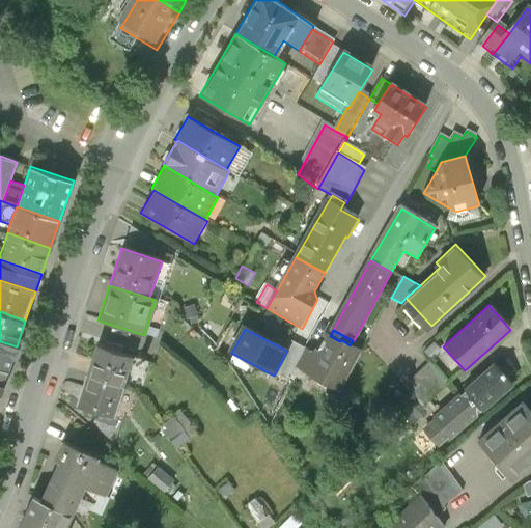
[(323,343),(316,356),(310,369),(313,371),(343,388),(361,354),(348,348),(350,345),(342,340),(339,341),(330,336),(325,344),(323,343)]
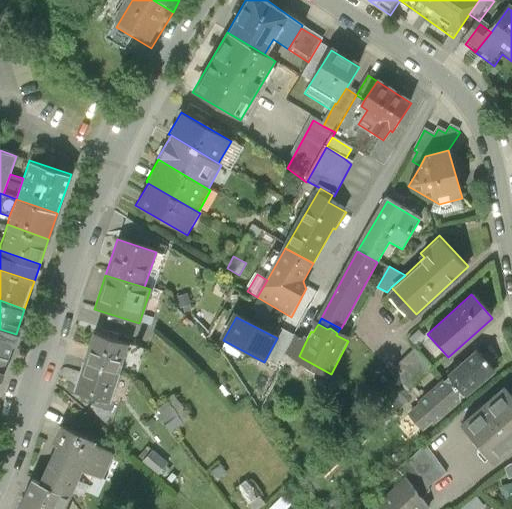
[(0,354),(8,357),(16,334),(0,329),(0,354)]
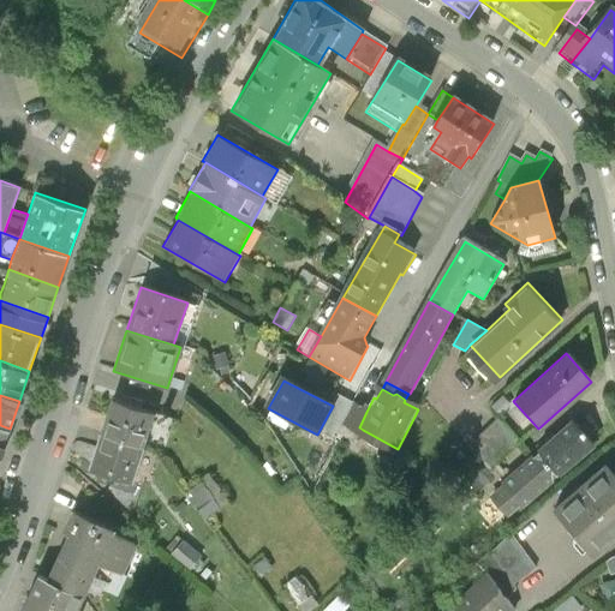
[(333,406),(317,435),(333,443),(336,436),(353,405),(339,396),(333,406)]
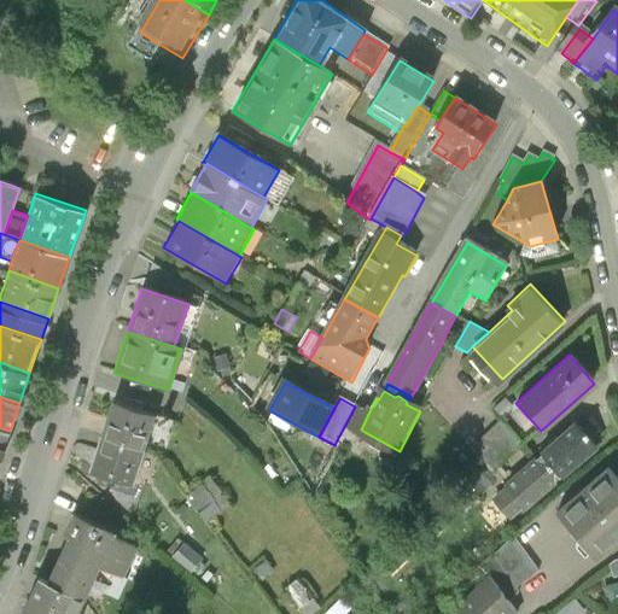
[(112,402),(100,437),(145,452),(157,416),(112,402)]
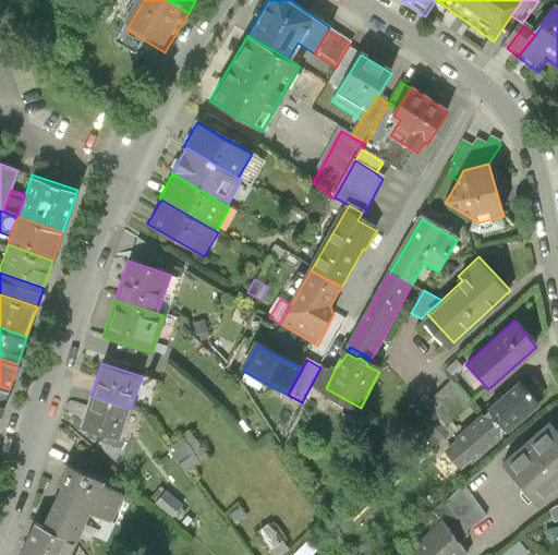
[(326,388),(332,374),(320,368),(305,396),(322,405),(329,390),(326,388)]
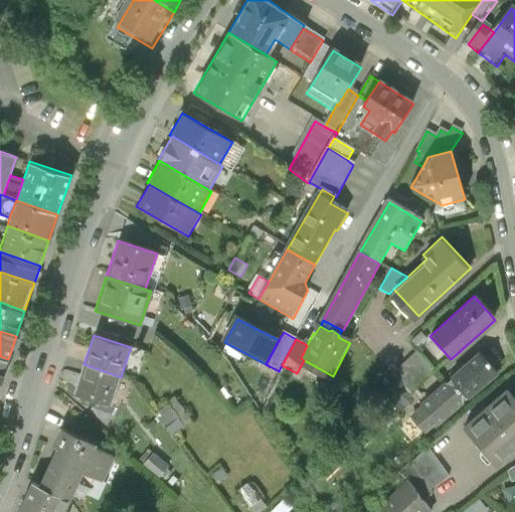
[(392,374),(411,394),(417,388),(436,370),(416,351),(392,374)]
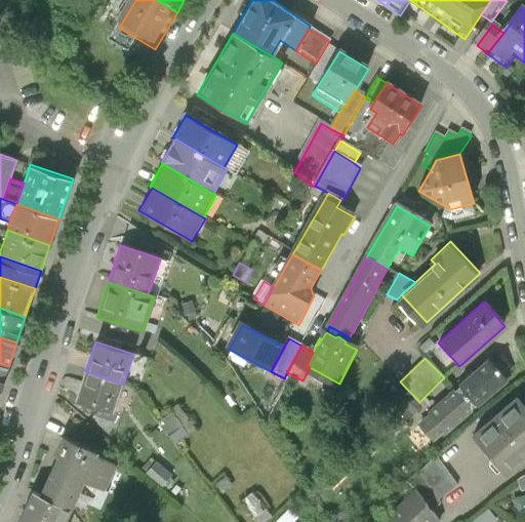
[(510,379),(490,358),(458,386),(478,407),(510,379)]
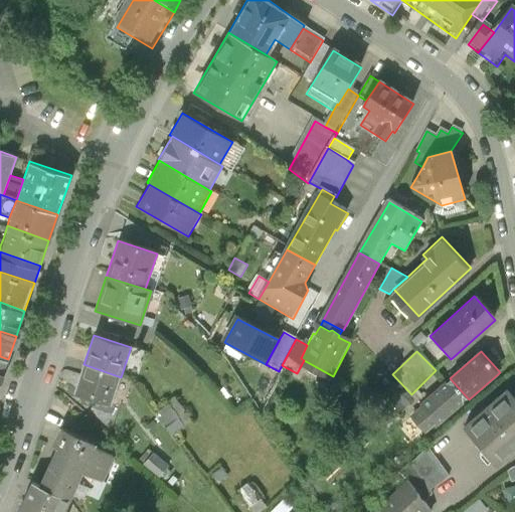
[(83,364),(74,392),(111,404),(121,377),(83,364)]
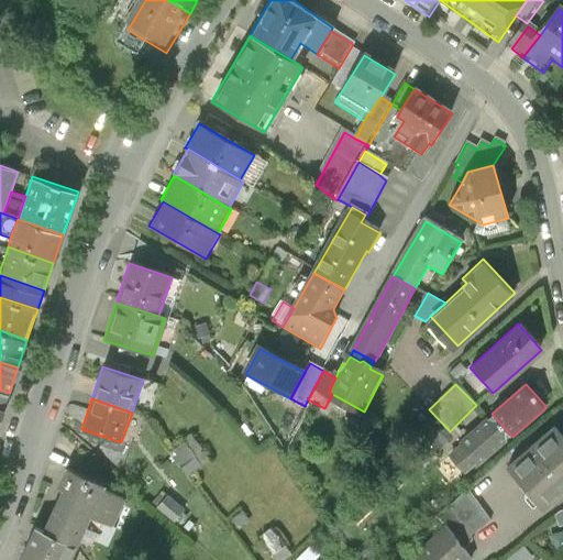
[(479,467),(512,437),(492,414),(457,443),(461,448),(449,459),(462,474),(476,462),(479,467)]
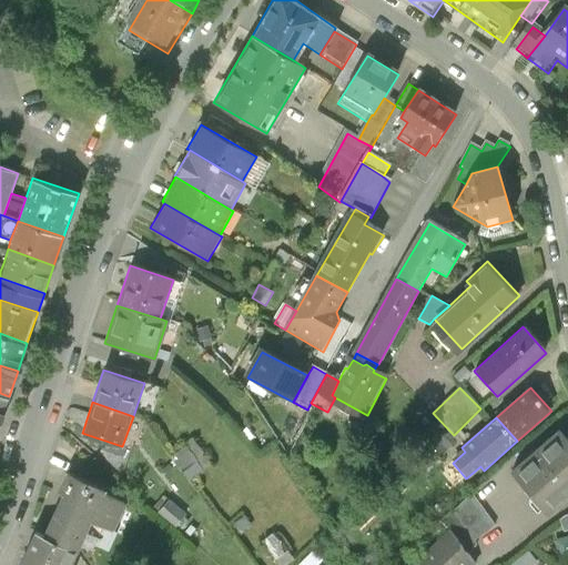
[(457,443),(443,429),(429,442),(444,456),(457,443)]
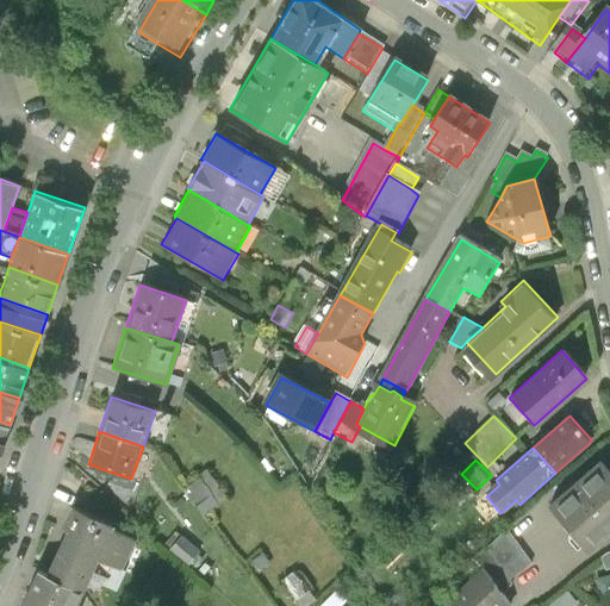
[(503,468),(495,460),(487,467),(496,475),(503,468)]
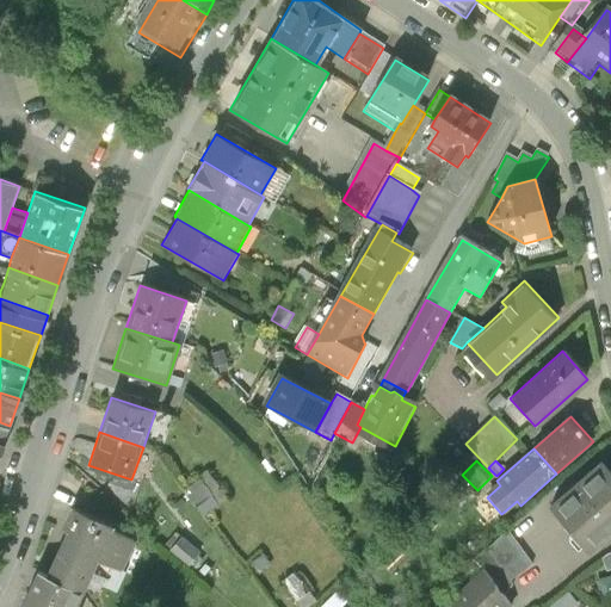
[(610,474),(599,460),(548,503),(590,552),(610,533),(610,474)]
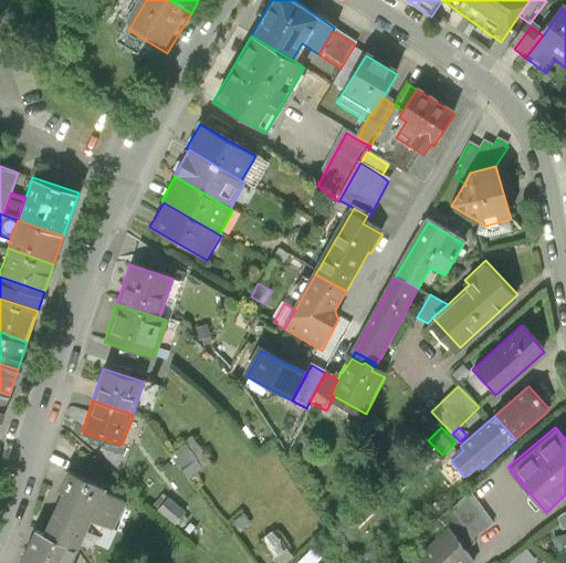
[(213,462),(192,437),(174,452),(195,478),(213,462)]
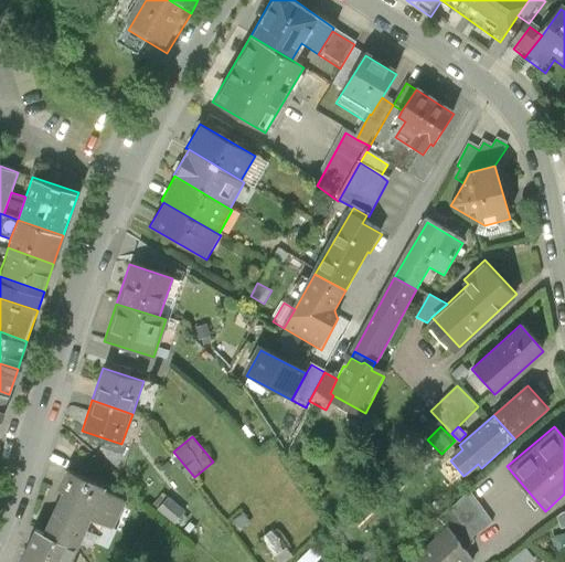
[(62,490),(42,532),(76,549),(92,520),(114,530),(127,502),(102,491),(104,487),(67,469),(57,488),(62,490)]
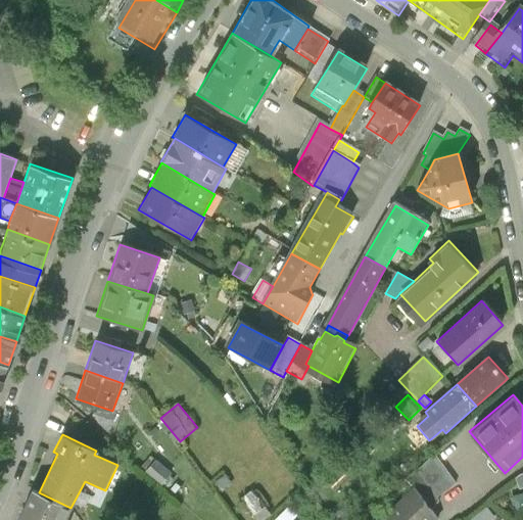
[(420,469),(437,497),(457,482),(436,454),(420,469)]
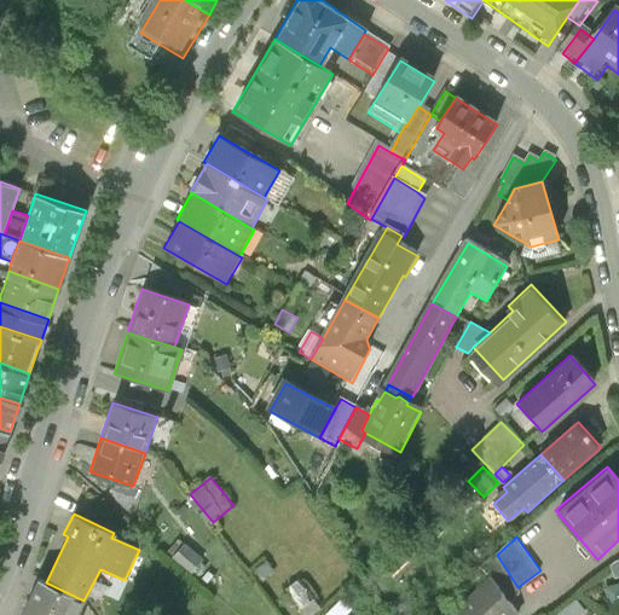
[(178,541),(167,553),(197,579),(207,568),(178,541)]
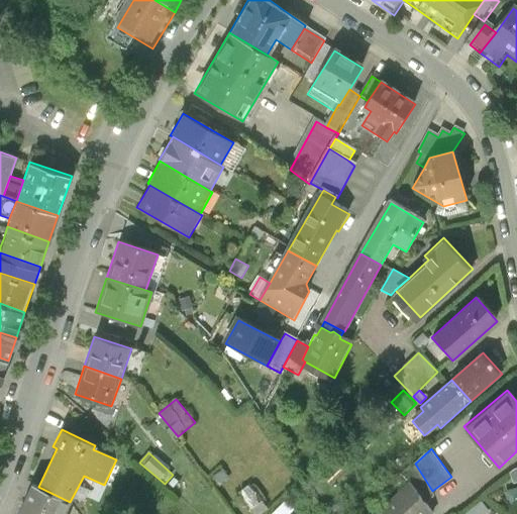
[(225,480),(211,457),(201,465),(215,486),(225,480)]
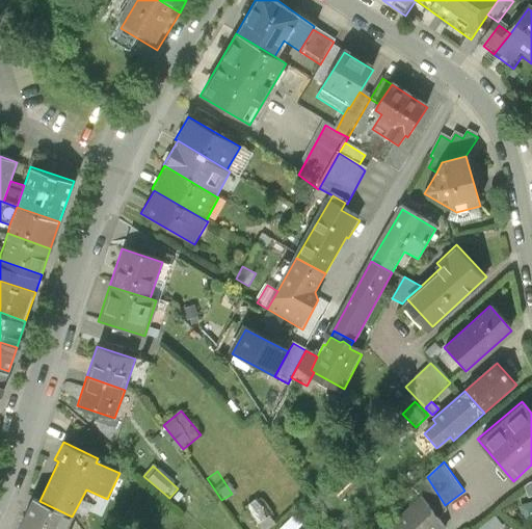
[(405,495),(414,503),(418,499),(436,520),(448,509),(445,505),(427,477),(405,495)]
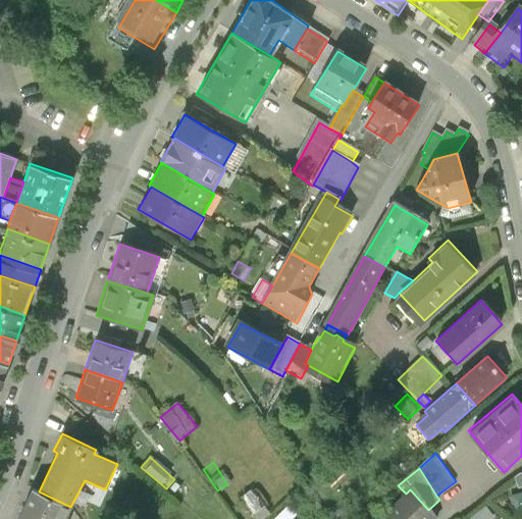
[(33,488),(18,518),(65,518),(70,507),(39,491),(33,488)]
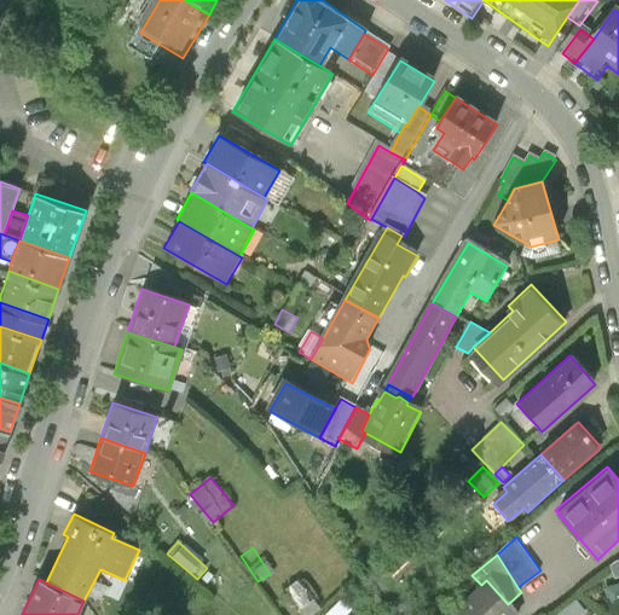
[(288,589),(306,614),(314,614),(323,609),(301,579),(288,589)]
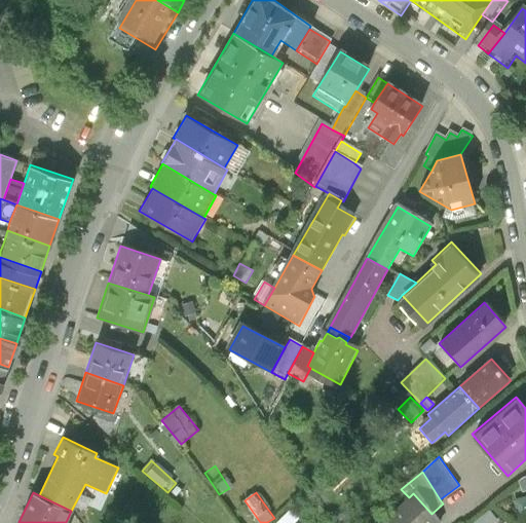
[(409,497),(381,522),(439,522),(431,514),(413,493),(409,497)]
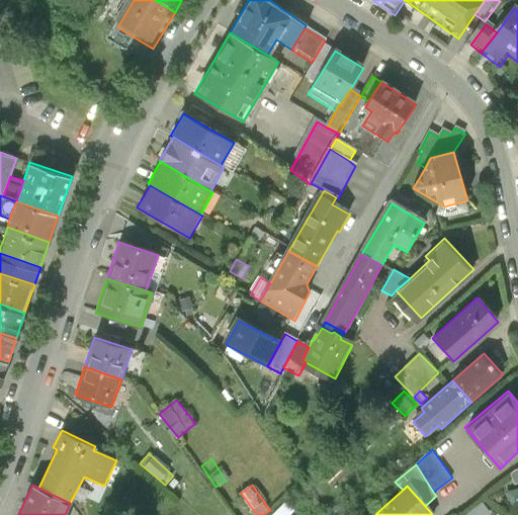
[(318,501),(309,491),(300,498),(310,508),(318,501)]
